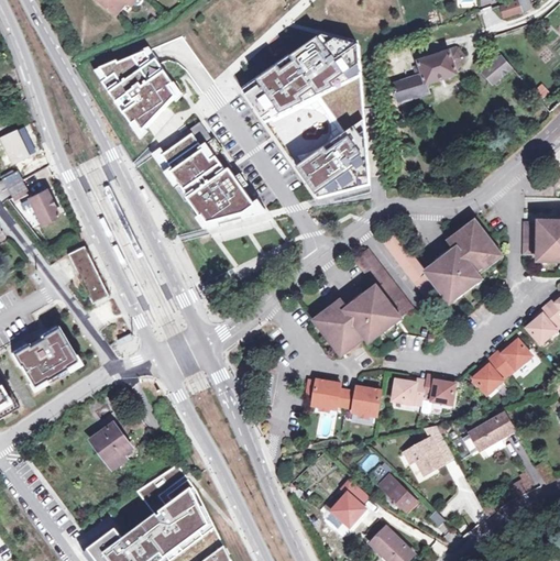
[(98,0),(113,12),(122,0),(124,0),(128,2),(130,0),(98,0)]
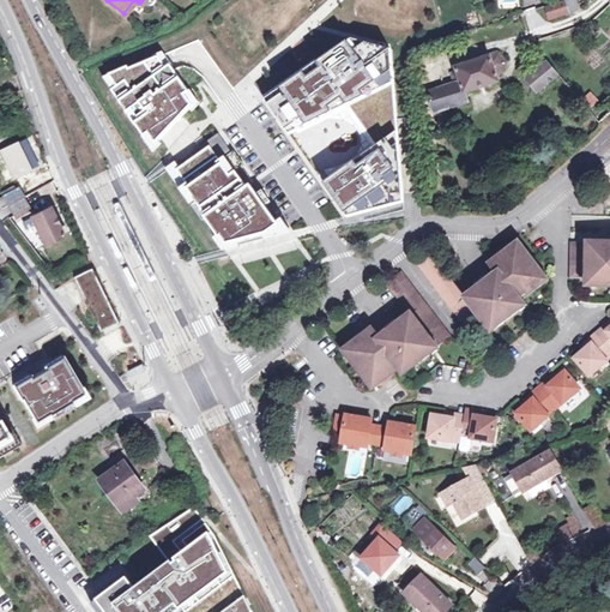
[(555,0),(543,4),(548,17),(568,10),(565,0),(555,0)]
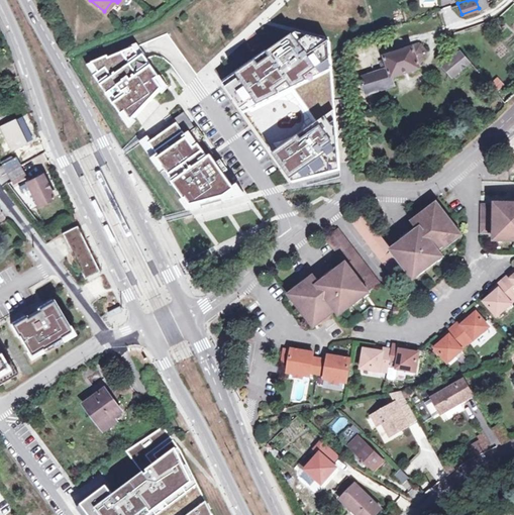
[(476,0),(479,8),(480,11),(488,6),(485,0),(476,0)]
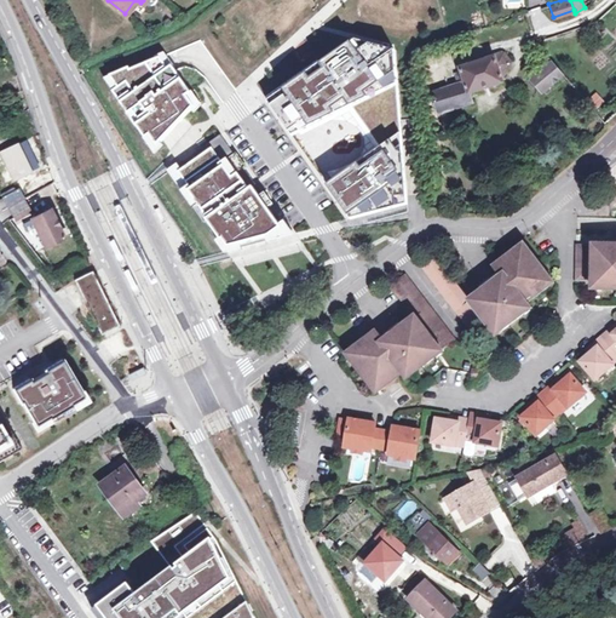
[(305,70),(265,98),(289,132),(349,104),(378,146),(324,183),(346,213),(369,196),(378,209),(404,201),(392,47),(367,41),(356,50),(349,39),(317,62),(322,67),(309,76),(305,70)]
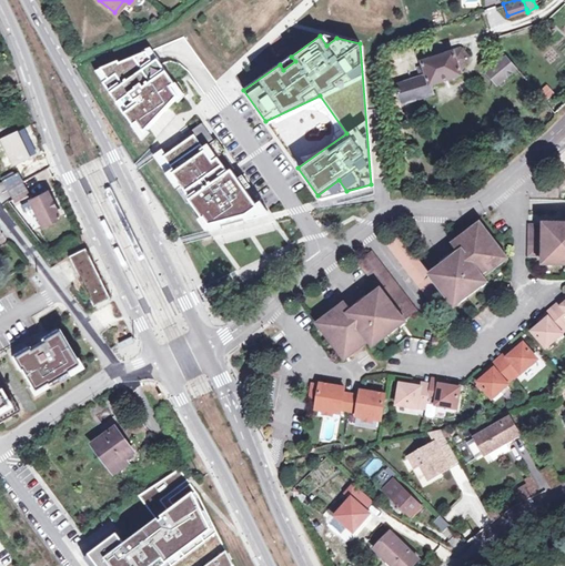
[(458,48),(421,60),(421,63),(415,66),(417,74),(394,82),(400,101),(430,92),(427,83),(458,73),(457,70),(465,57),(458,48)]
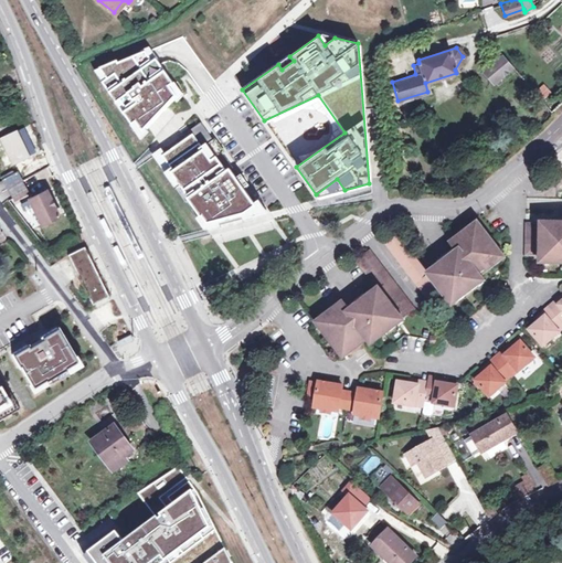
[(115,59),(97,66),(105,77),(101,81),(114,101),(118,97),(126,108),(122,112),(130,124),(135,121),(141,130),(155,116),(152,113),(160,106),(161,109),(176,95),(169,85),(172,82),(155,57),(151,60),(148,56),(144,50),(116,61),(115,59)]
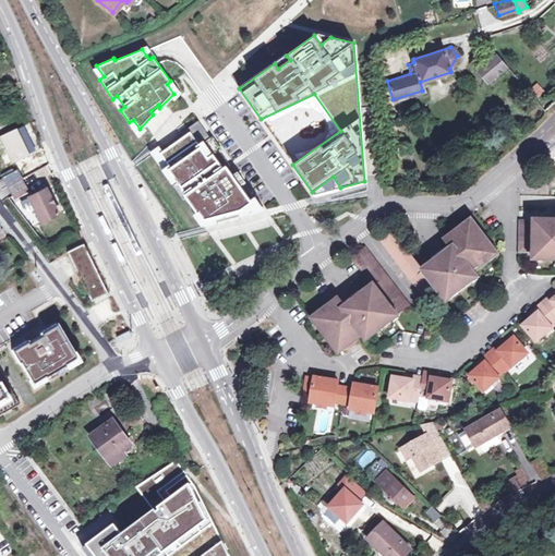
[(505,65),(494,55),(475,70),(485,82),(505,65)]
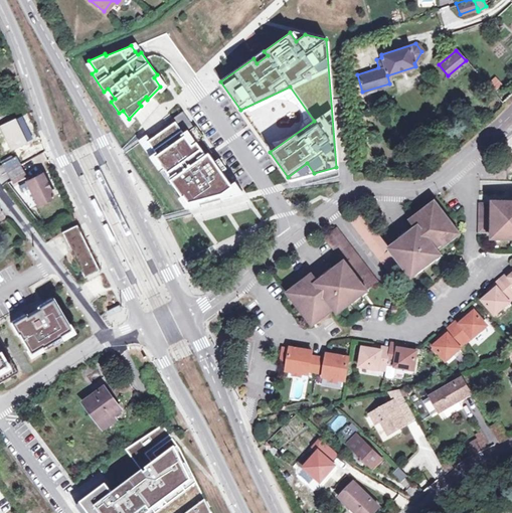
[(486,79),(492,89),(499,84),(494,75),(486,79)]
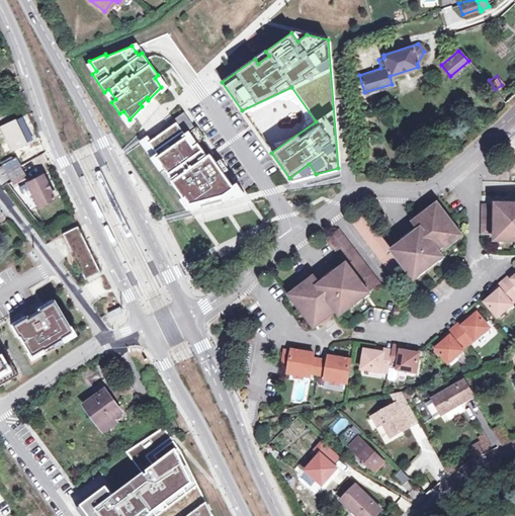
[(252,126),(272,113),(265,102),(245,115),(252,126)]
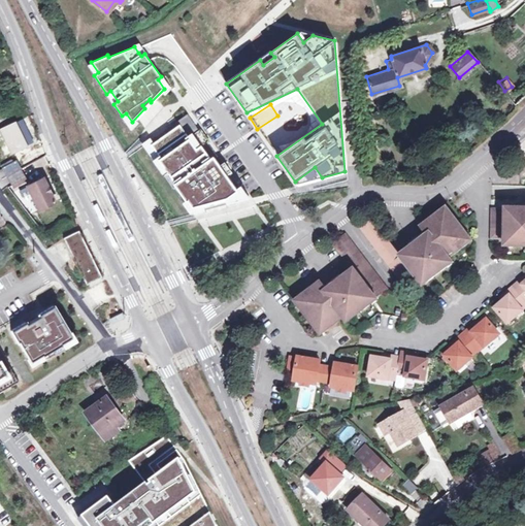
[(154,135),(142,143),(191,212),(245,197),(228,173),(226,174),(219,166),(222,164),(185,112),(163,128),(165,131),(156,137),(154,135)]
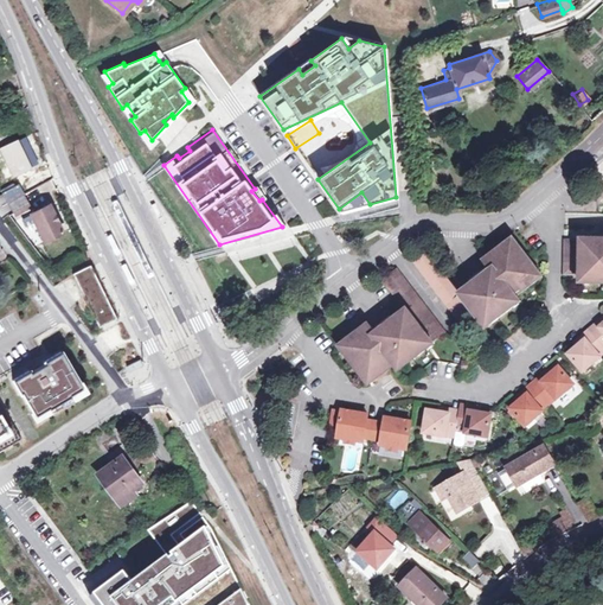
[(21,135),(13,139),(25,165),(33,161),(21,135)]
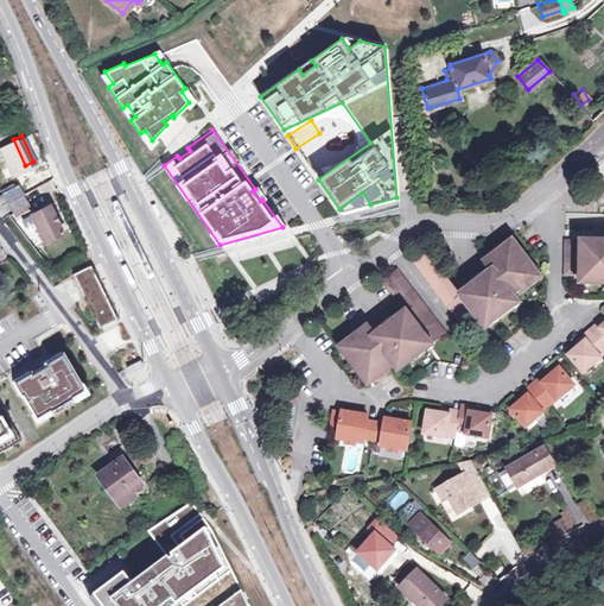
[(25,165),(13,139),(0,146),(0,152),(11,174),(25,165)]
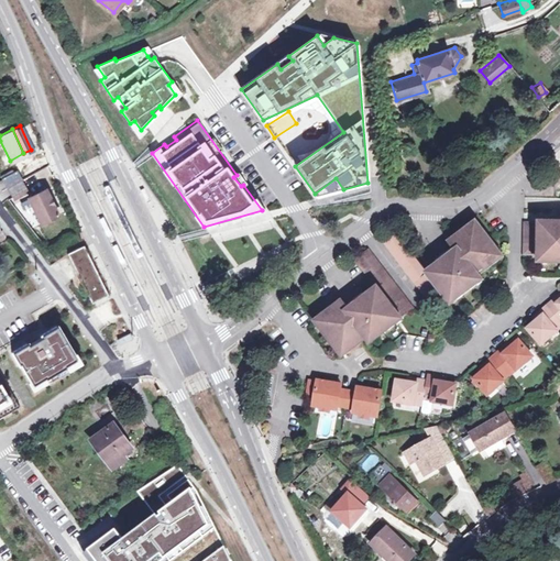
[(559,144),(548,156),(559,168),(559,144)]
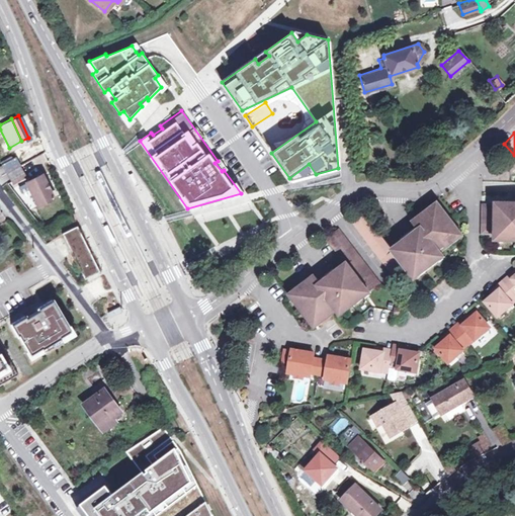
[(13,156),(0,163),(4,171),(7,178),(21,171),(17,164),(13,156)]
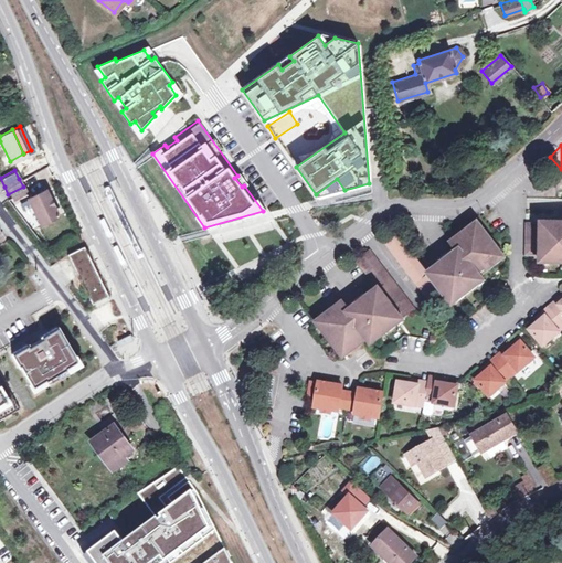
[(140,189),(138,189),(145,201),(147,199),(141,188),(140,189)]
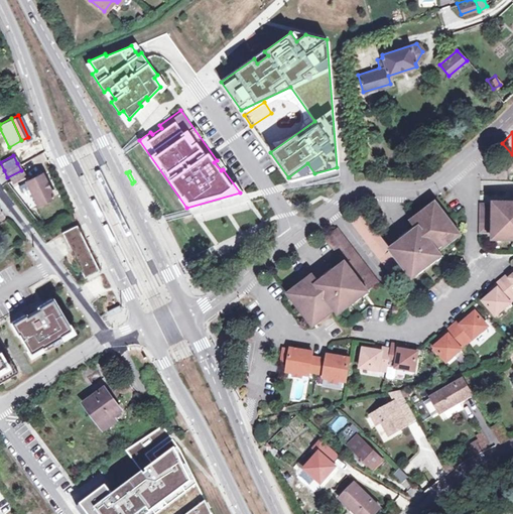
[(50,196),(38,172),(23,179),(35,203),(50,196)]
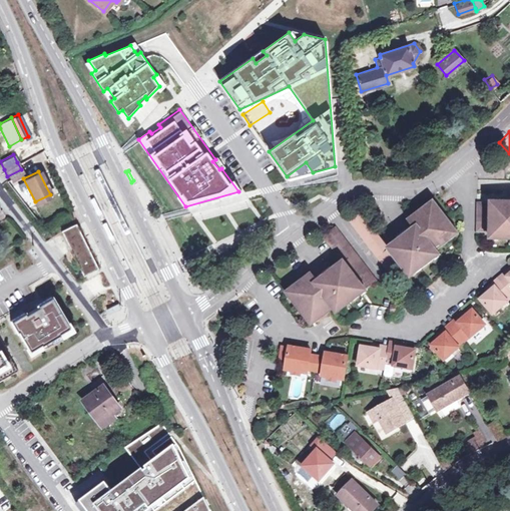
[(90,197),(87,198),(94,213),(96,212),(97,211),(90,197)]
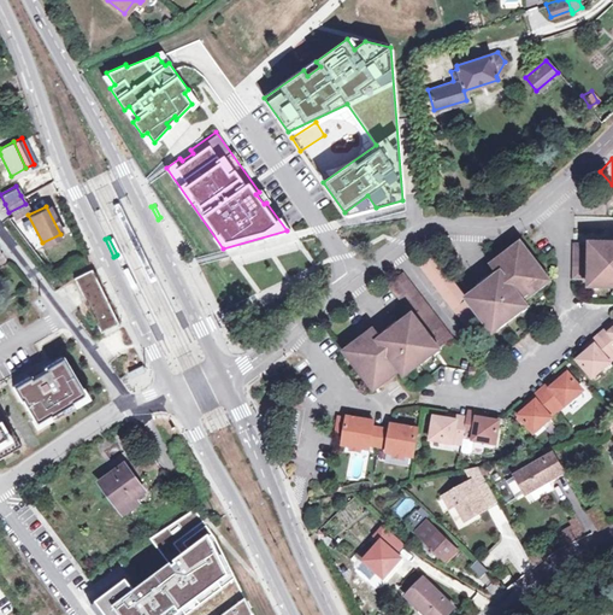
[(612,242),(571,241),(571,276),(588,276),(594,276),(594,283),(612,283),(612,242)]
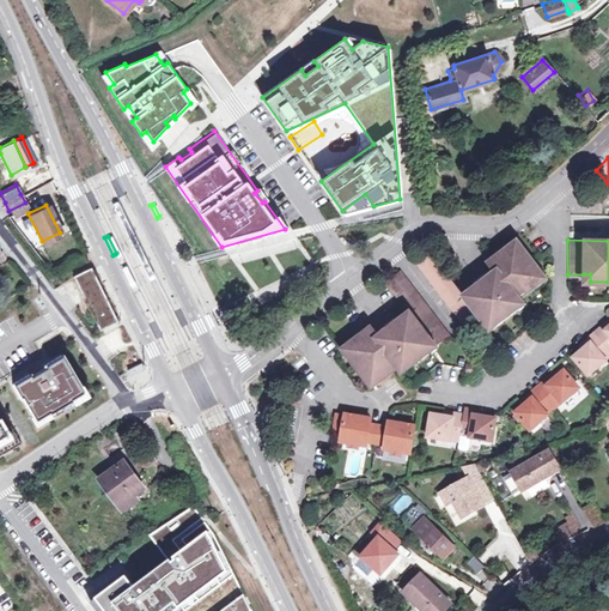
[(426,247),(412,258),(461,322),(476,312),(483,321),(488,318),(493,322),(515,307),(511,301),(539,279),(511,242),(485,262),(487,266),(489,268),(492,267),(493,268),(491,271),(489,271),(487,273),(487,278),(482,282),(477,280),(474,284),(461,294),(426,247)]
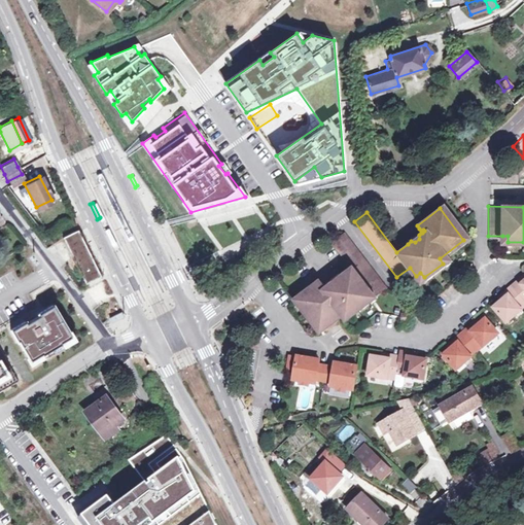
[(76,228),(61,235),(82,282),(98,275),(76,228)]
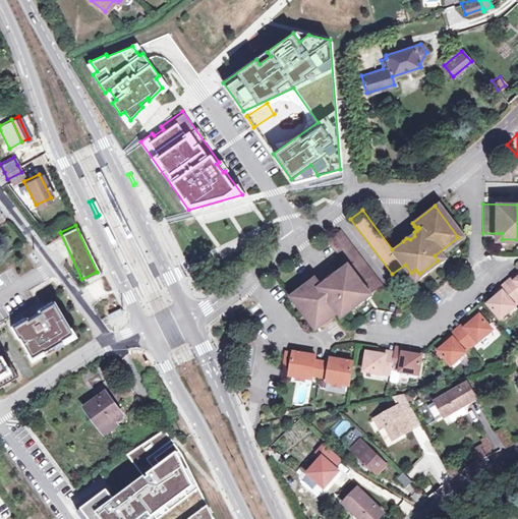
[(104,225),(101,227),(109,241),(110,241),(112,240),(104,225)]
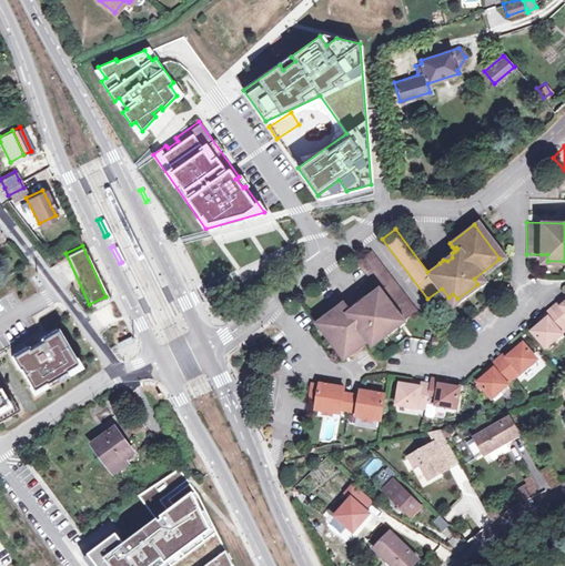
[(454,249),(452,246),(435,259),(440,263),(443,260),(447,261),(452,258),(452,253),(454,251),(455,251),(457,249),(456,248),(454,249)]
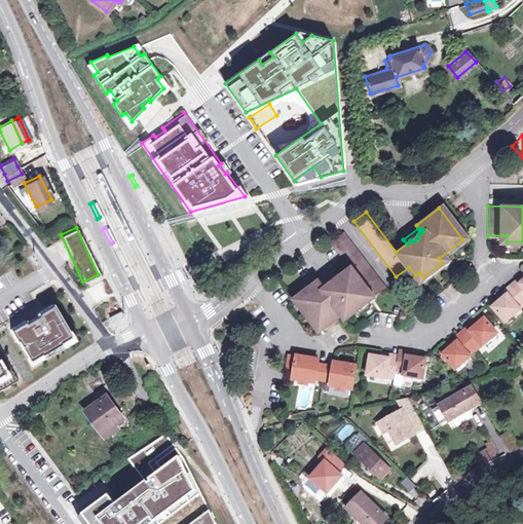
[(382,287),(340,231),(330,240),(349,267),(339,276),(334,281),(334,284),(331,287),(330,286),(327,286),(323,289),(321,287),(323,285),(322,283),(318,278),(295,296),(320,328),(344,308),(348,314),(366,300),(363,294),(368,291),(371,296),(382,287)]
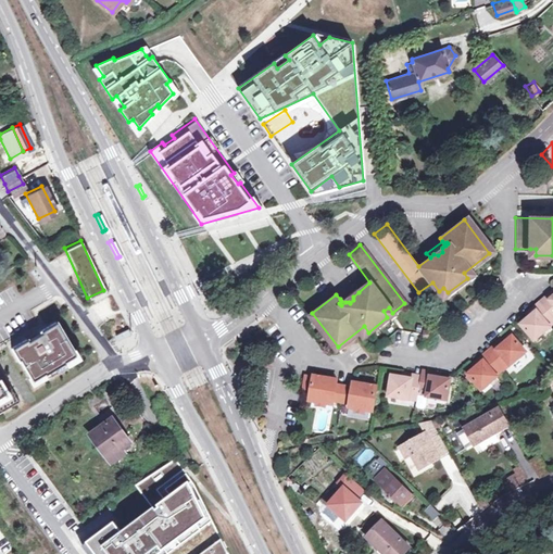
[(359,292),(354,288),(340,299),(341,301),(339,303),(341,305),(346,302),(349,302),(350,303),(353,300),(353,297),(359,292)]
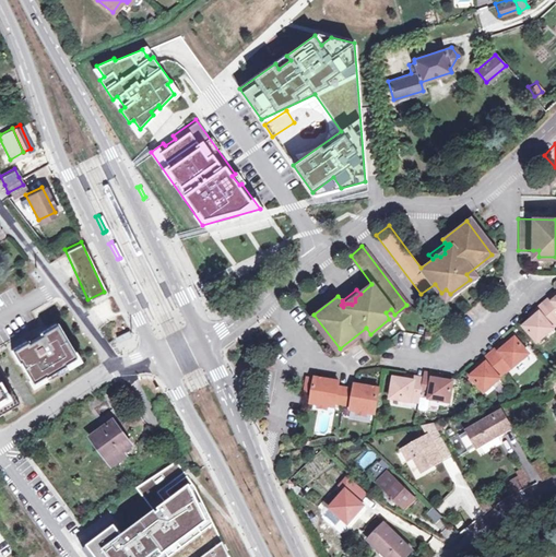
[(555,292),(554,289),(545,297),(548,300),(543,306),(554,319),(555,317),(555,292)]
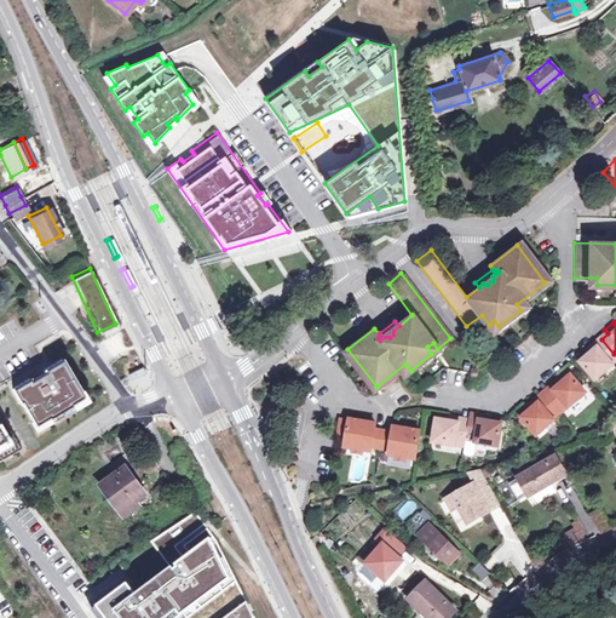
[(602,339),(598,336),(583,348),(587,352),(602,339)]
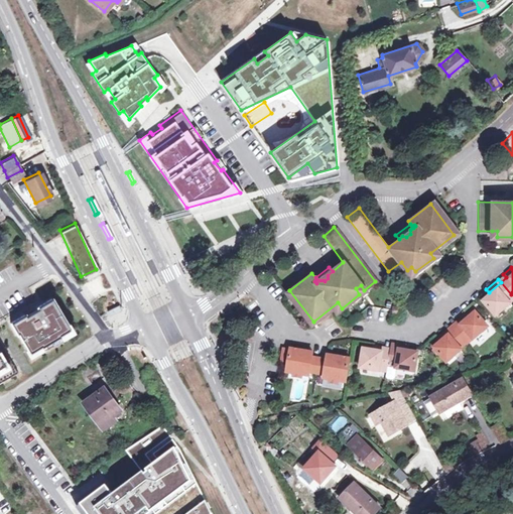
[(506,298),(511,294),(501,282),(489,292),(481,299),(494,313),(508,301),(506,298)]
